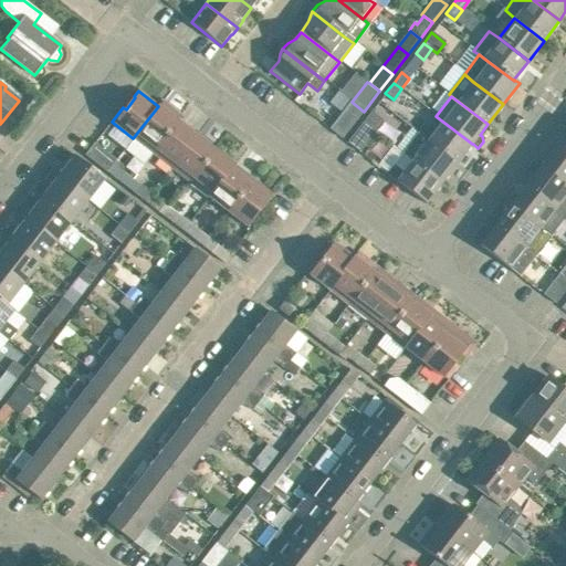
[(152,153),(177,121),(177,122),(181,116),(163,102),(158,107),(158,106),(133,138),(152,153)]
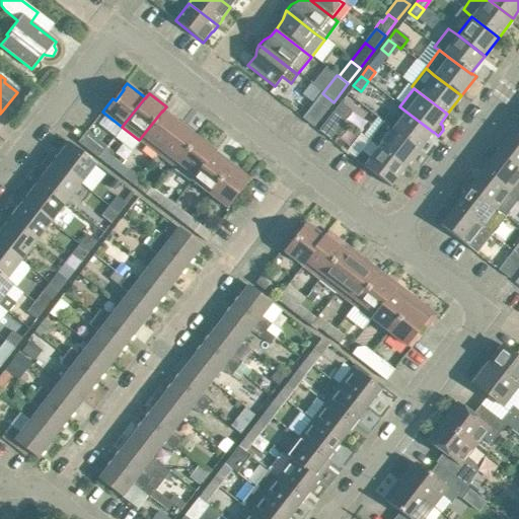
[(313,128),(334,102),(322,93),(302,119),(313,128)]
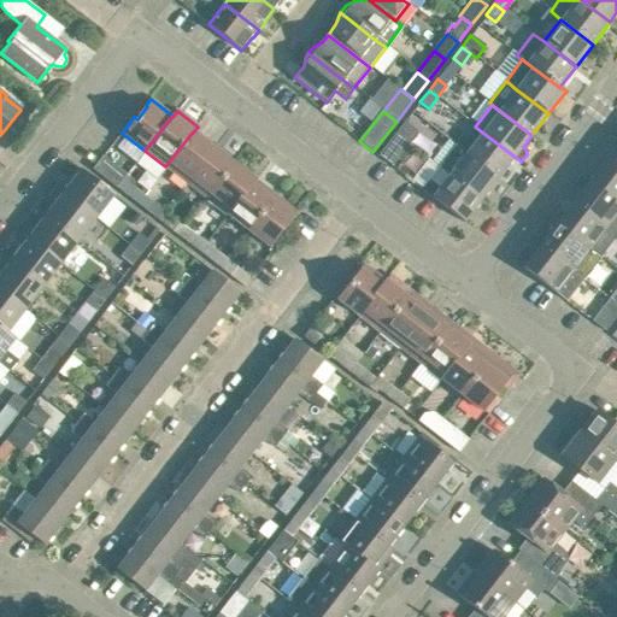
[(409,145),(417,133),(404,123),(395,135),(403,141),(409,145)]
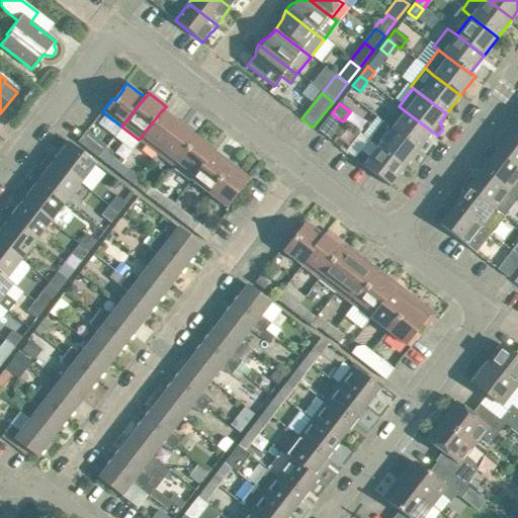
[(432,132),(399,106),(384,123),(392,128),(418,150),(432,132)]
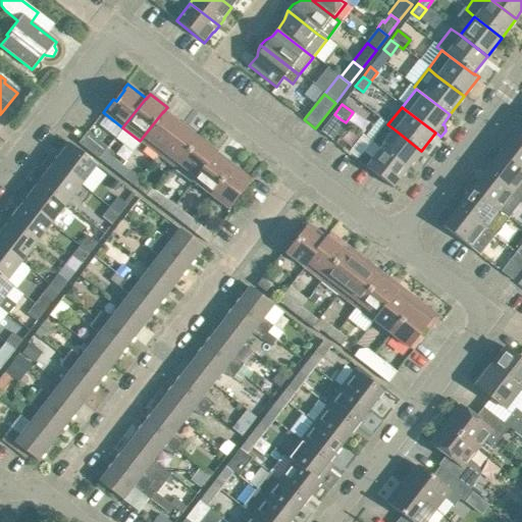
[(180,125),(163,112),(163,111),(140,141),(157,155),(180,125)]
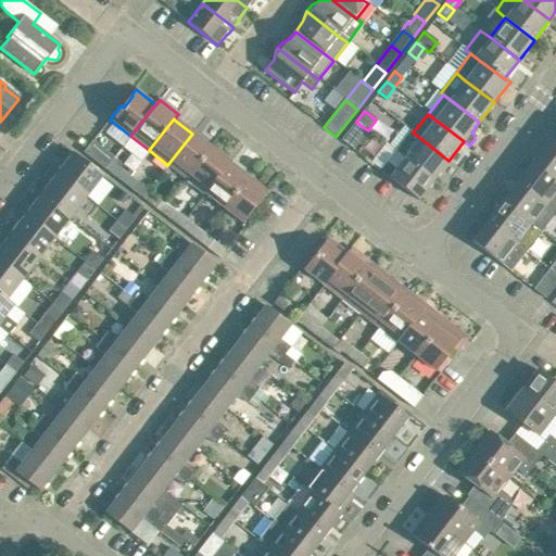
[(341,140),(353,150),(368,130),(363,127),(356,122),(341,140)]
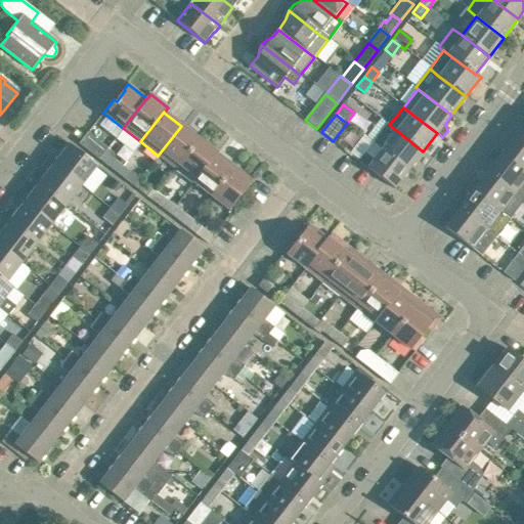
[(423,151),(396,130),(389,125),(387,124),(372,142),(381,149),(408,171),(423,151)]
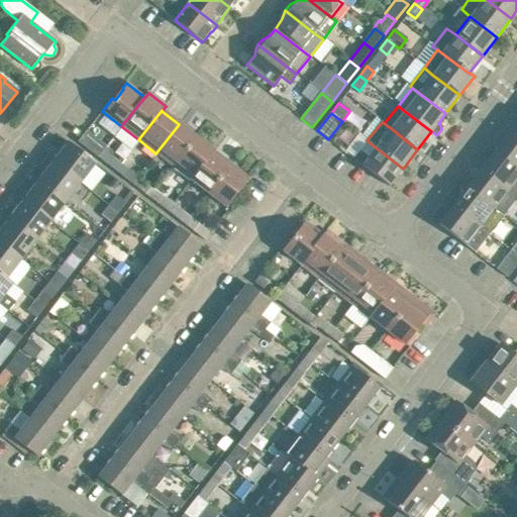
[(174,167),(196,137),(179,124),(156,153),(174,167)]
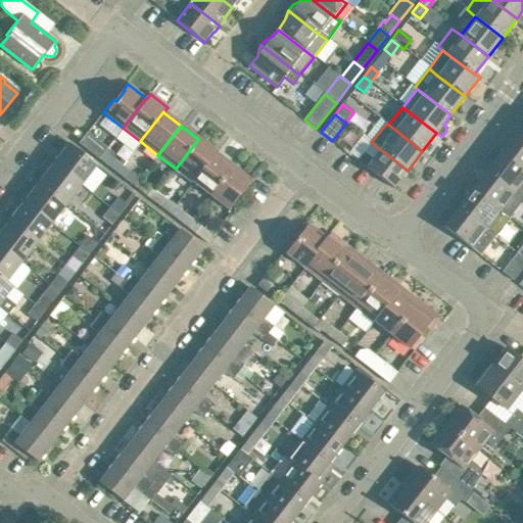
[(107,148),(88,133),(87,133),(79,144),(99,159),(107,148)]
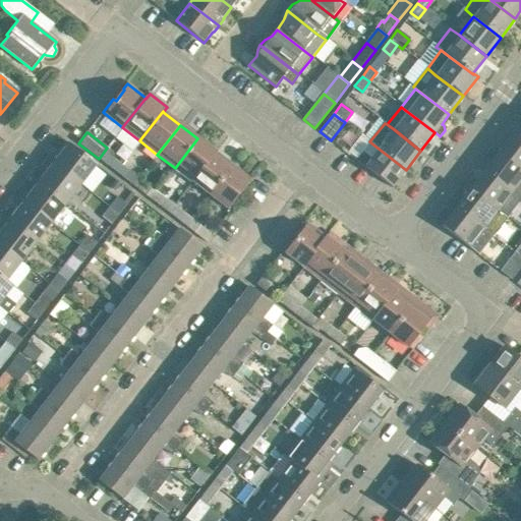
[(520,139),(513,134),(500,152),(520,168),(520,139)]
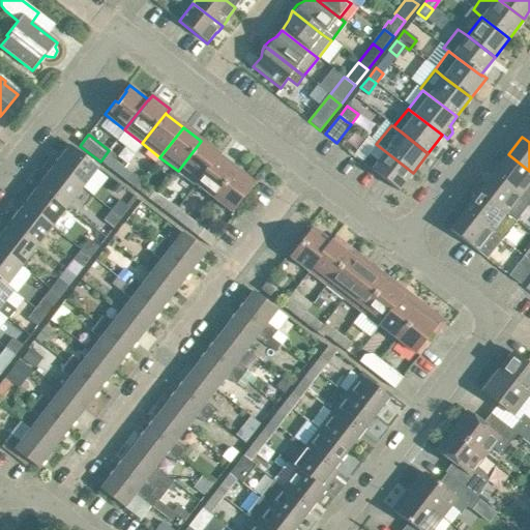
[(195,184),(218,154),(201,141),(178,171),(195,184)]
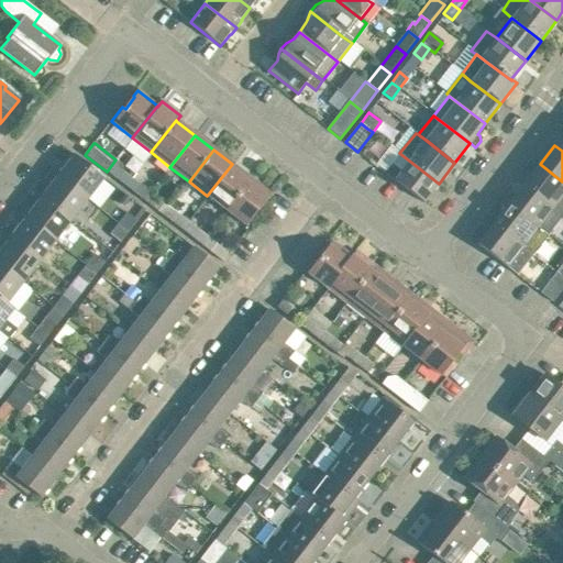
[(439,184),(409,161),(399,153),(385,173),(423,202),(439,184)]
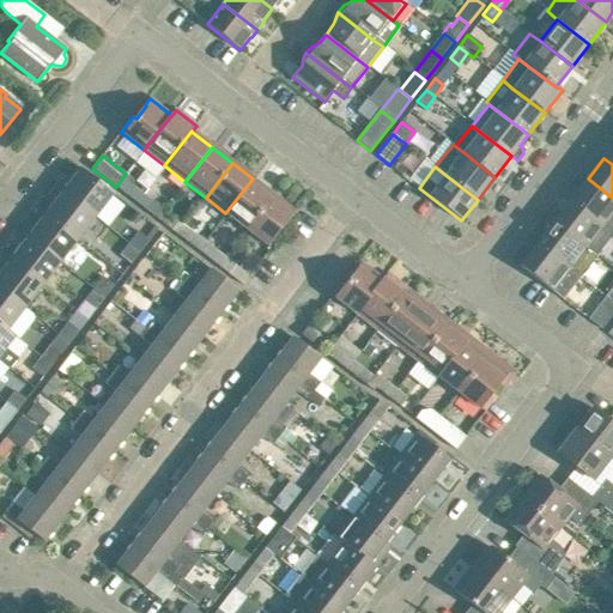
[(93,218),(113,193),(80,168),(68,183),(61,177),(54,187),(93,218)]
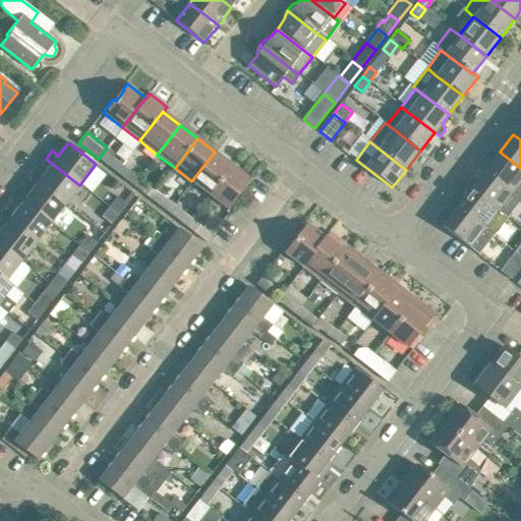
[(210,194),(232,165),(215,152),(191,181),(210,194)]
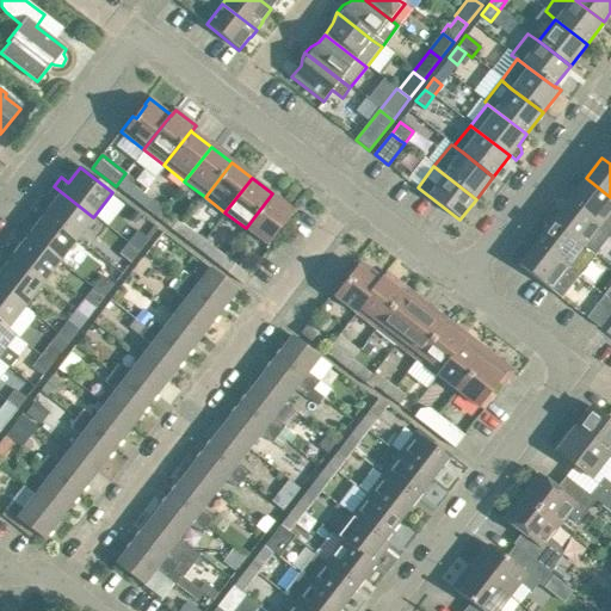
[(610,197),(586,178),(569,201),(602,226),(610,233),(610,197)]
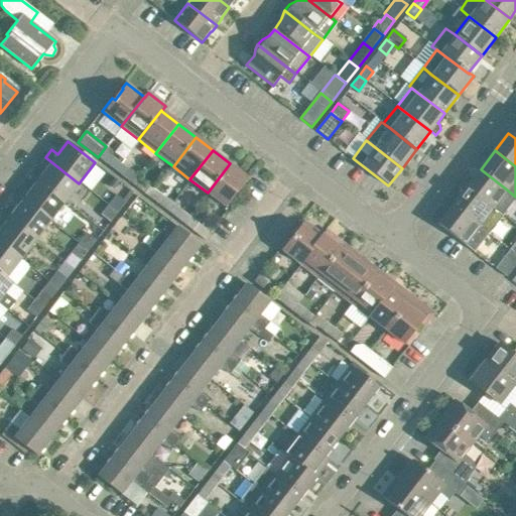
[(109,153),(103,161),(114,170),(120,162),(109,153)]
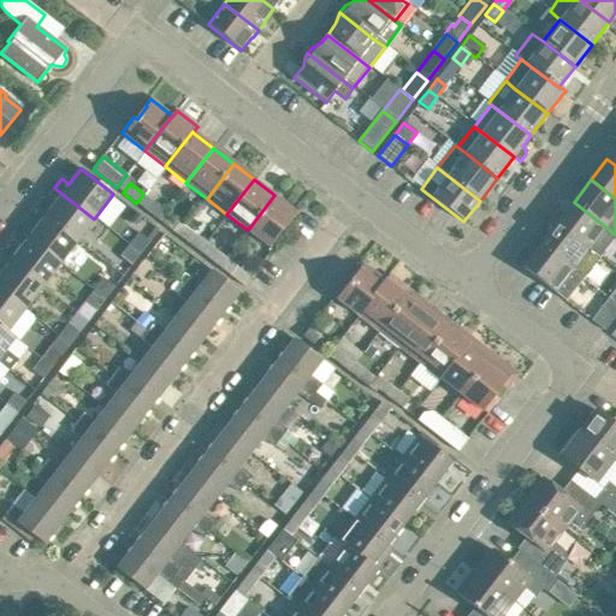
[(94,219),(54,188),(48,195),(57,201),(43,217),(76,242),(94,219)]
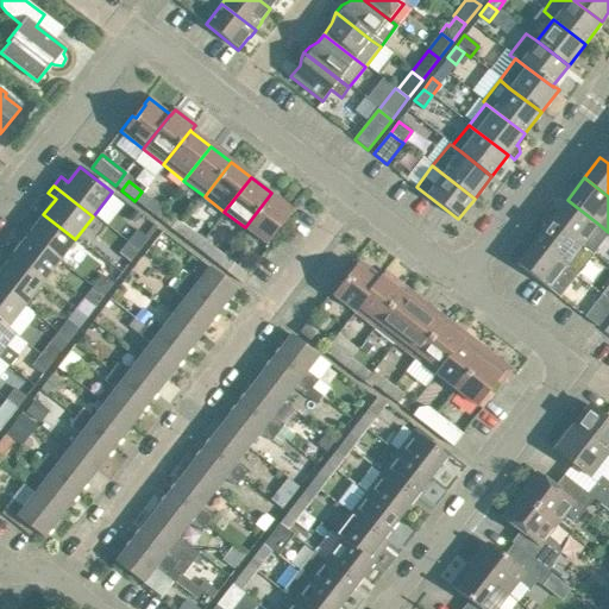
[(152,200),(142,192),(135,201),(145,209),(152,200)]
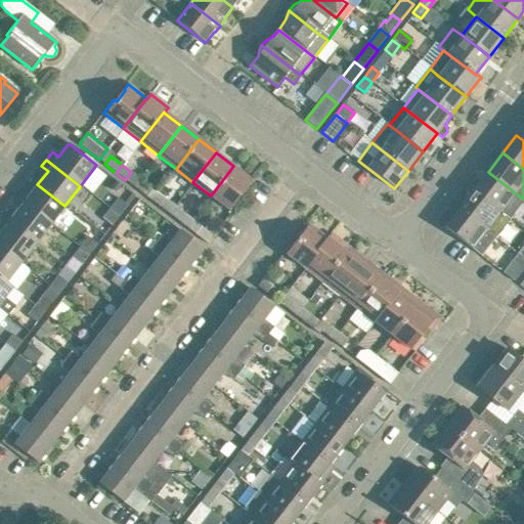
[(230,209),(249,185),(250,186),(253,181),(233,166),(211,195),(230,211),(231,210),(230,209)]
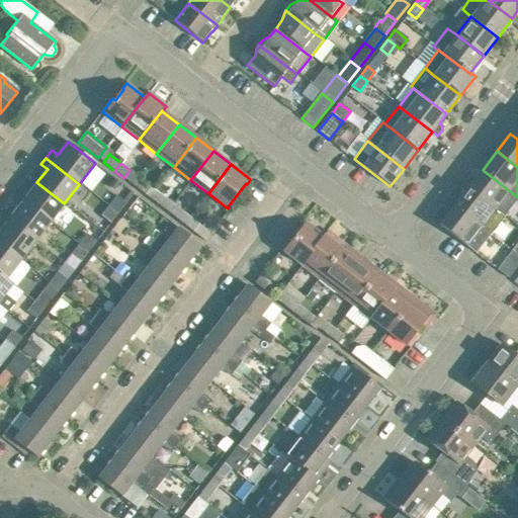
[(517,198),(517,197),(510,191),(483,170),(468,188),(497,209),(505,217),(517,198)]
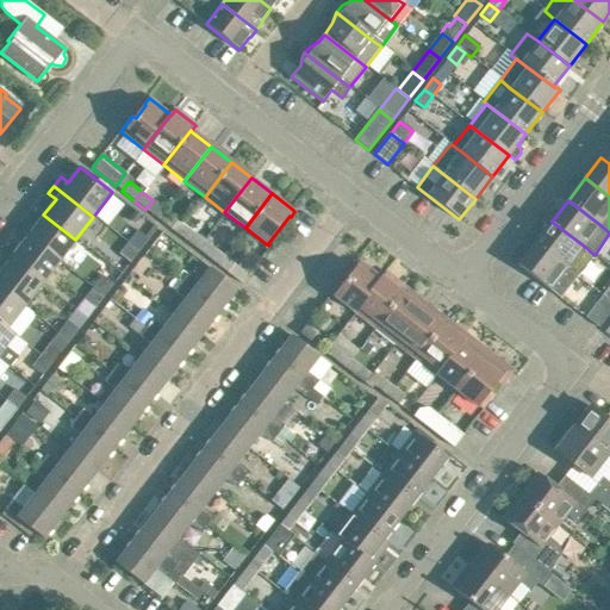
[(75,240),(43,215),(33,228),(25,222),(19,231),(58,262),(75,240)]
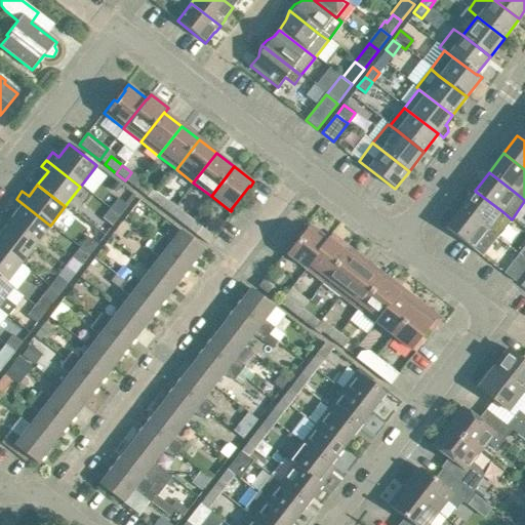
[(152,200),(157,193),(150,187),(144,195),(152,200)]
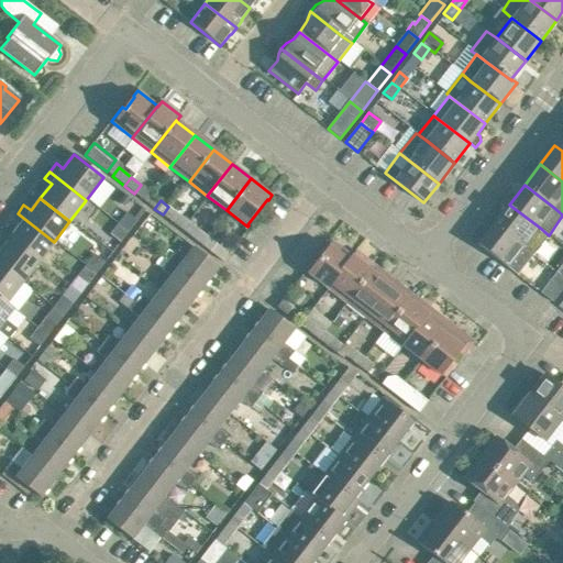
[(549,235),(540,228),(509,205),(493,225),(532,256),(549,235)]
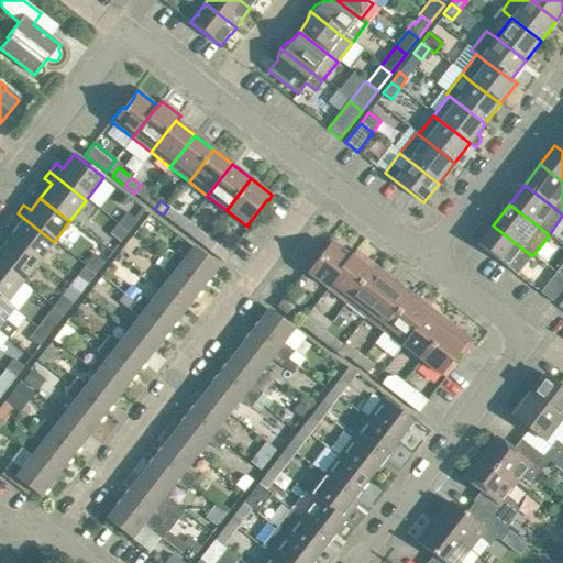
[(187,221),(168,207),(163,214),(181,229),(187,221)]
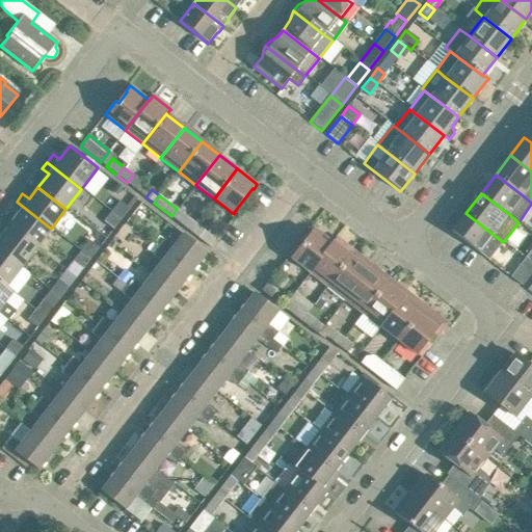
[(51,229),(17,202),(11,208),(18,213),(7,227),(35,247),(51,229)]
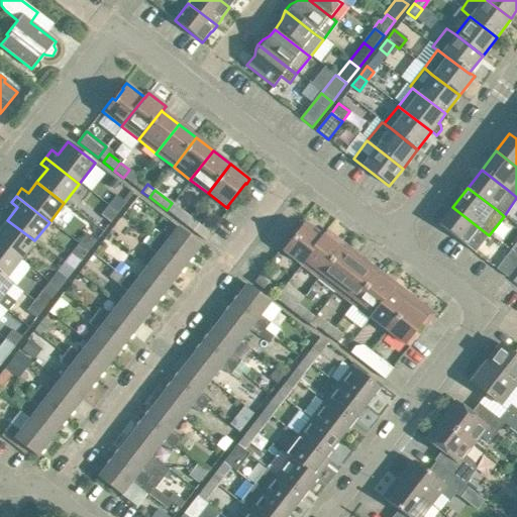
[(116,213),(123,203),(114,196),(107,206),(116,213)]
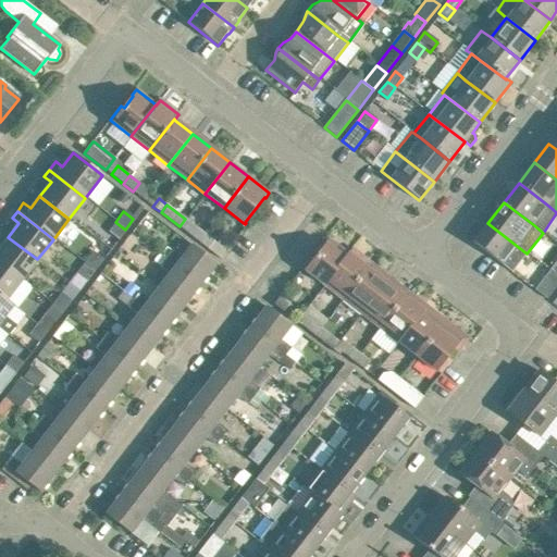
[(205,234),(185,219),(180,226),(198,242),(205,234)]
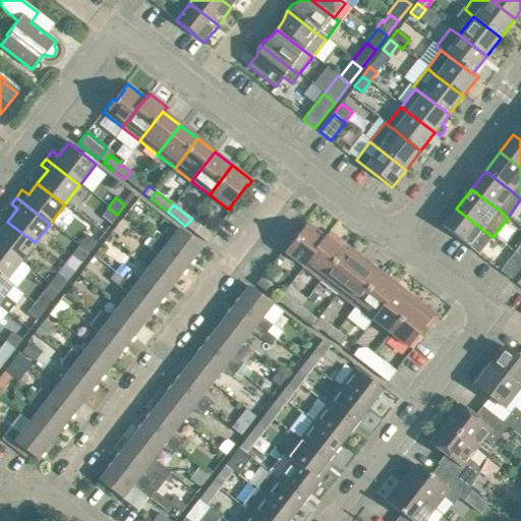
[(110,225),(117,215),(108,208),(100,217),(110,225)]
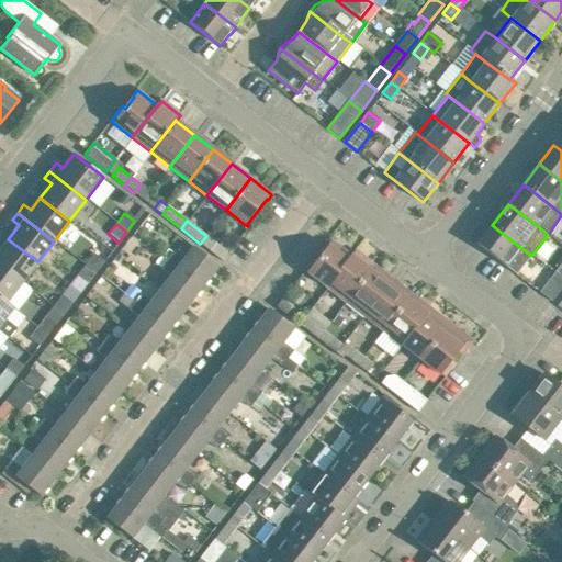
[(531,256),(492,225),(476,245),(516,274),(531,256)]
